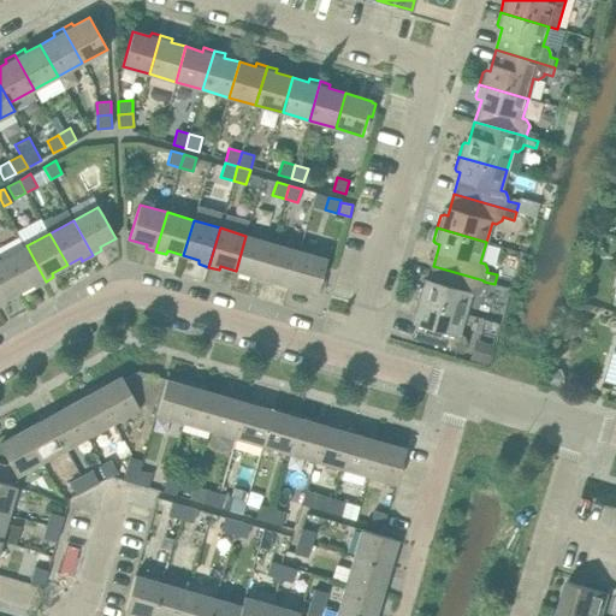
[(261,282),(272,243),(246,236),(236,271),(252,276),(250,279),(261,282)]
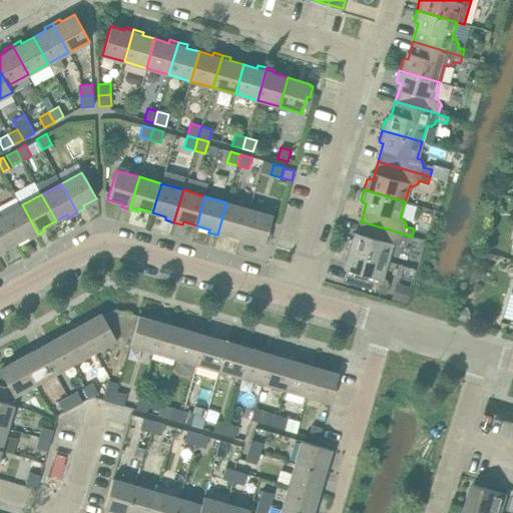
[(240,237),(248,208),(226,202),(217,234),(226,237),(227,234),(240,237)]
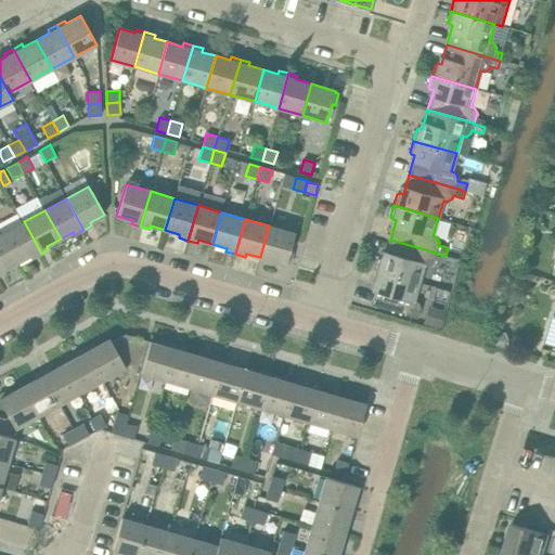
[(41,254),(24,221),(2,233),(17,261),(29,256),(31,259),(41,254)]
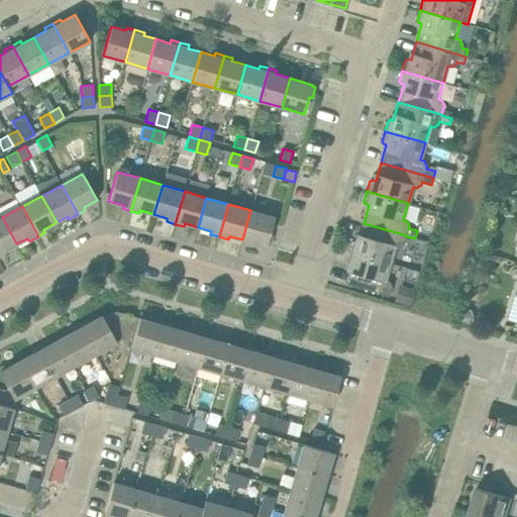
[(274,217),(254,212),(250,210),(242,239),(266,246),(266,245),(270,245),(273,235),(269,234),(274,217)]
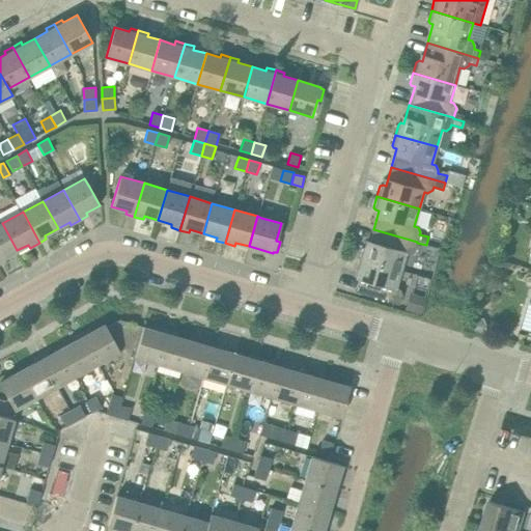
[(3,258),(17,250),(2,223),(0,224),(0,263),(4,261),(3,258)]
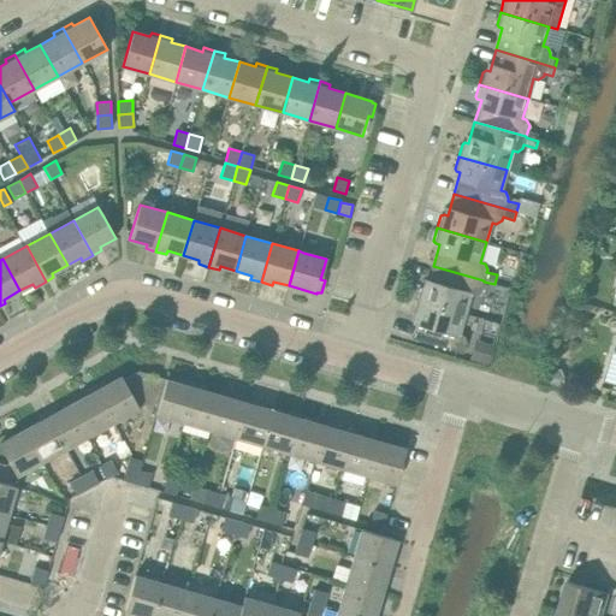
[(484,280),(433,266),(427,288),(422,286),(420,288),(416,300),(465,314),(471,294),(475,296),(480,292),(484,282),(484,280)]
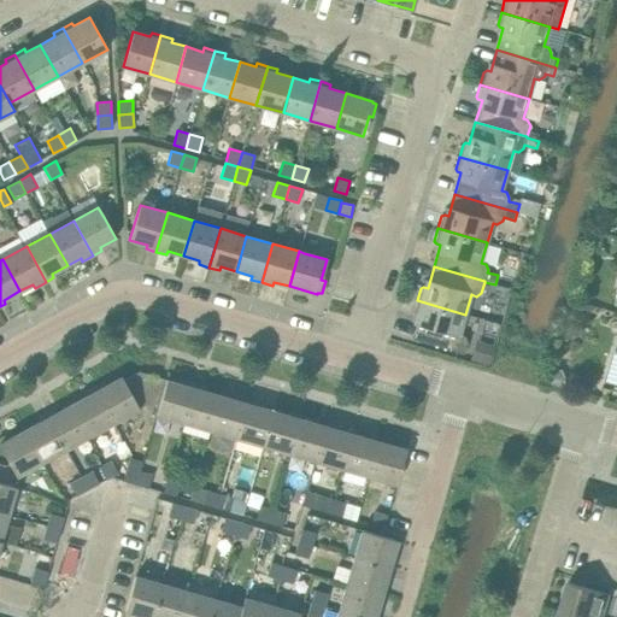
[(459,335),(465,315),(417,300),(413,313),(415,316),(418,317),(412,339),(464,354),(468,342),(464,336),(459,335)]
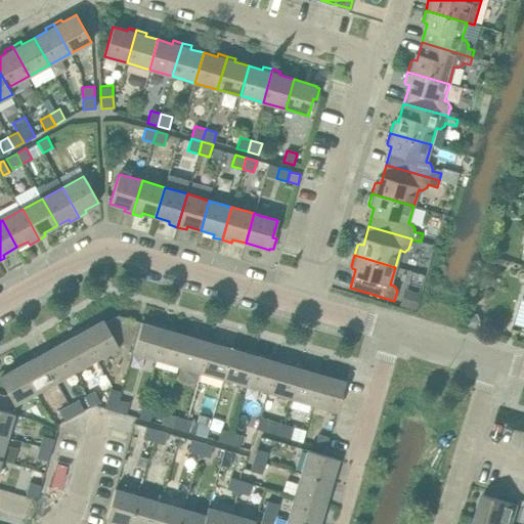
[(403,290),(399,305),(415,310),(419,294),(403,290)]
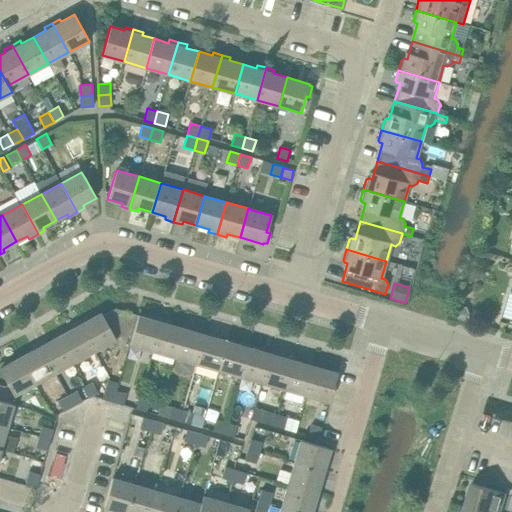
[(459,305),(455,318),(467,322),(469,313),(466,307),(459,305)]
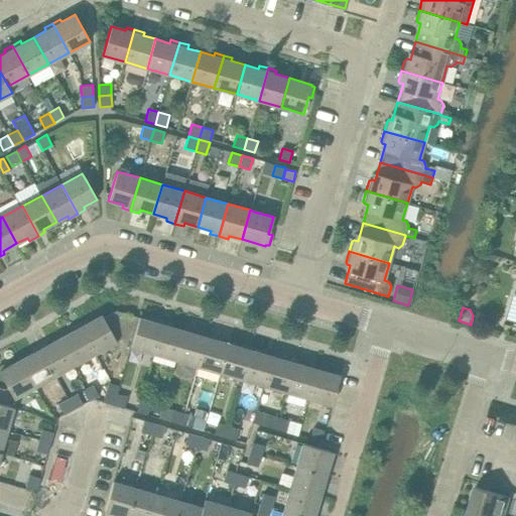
[(132,342),(139,317),(116,310),(103,317),(102,315),(89,323),(87,319),(79,324),(95,354),(122,339),(132,342)]
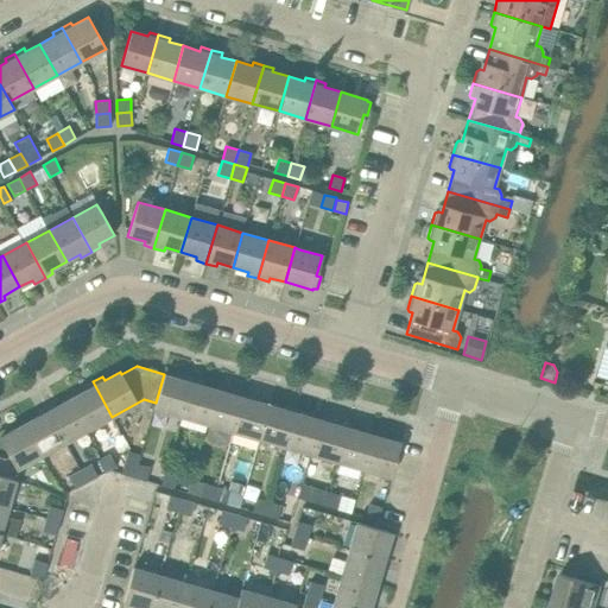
[(181,417),(192,378),(182,375),(181,379),(164,374),(156,403),(153,409),(181,417)]
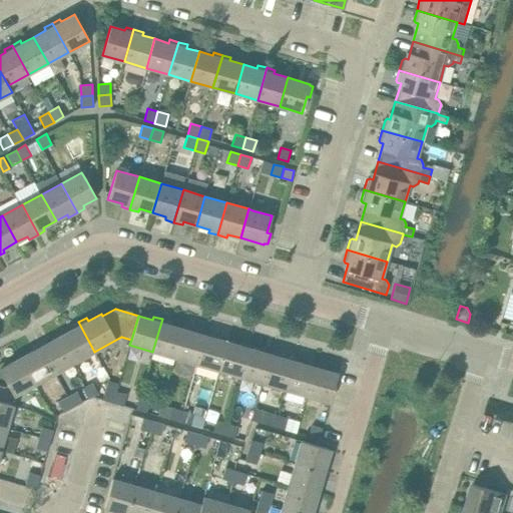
[(174,358),(183,329),(170,325),(170,322),(162,319),(152,352),(174,358)]
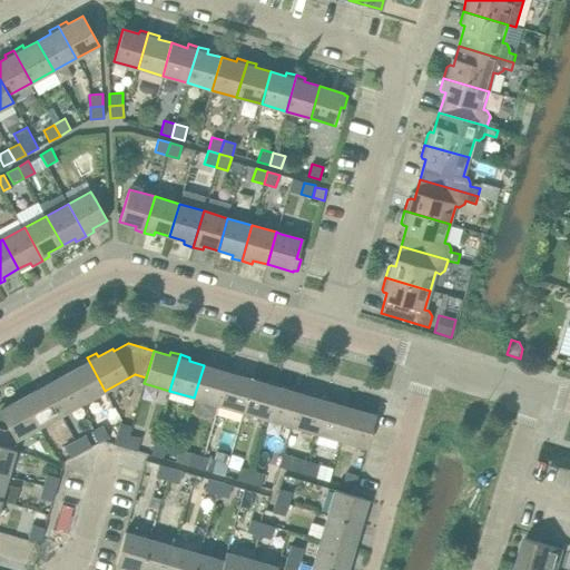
[(105,391),(87,357),(78,362),(80,365),(67,373),(82,403),(105,391)]
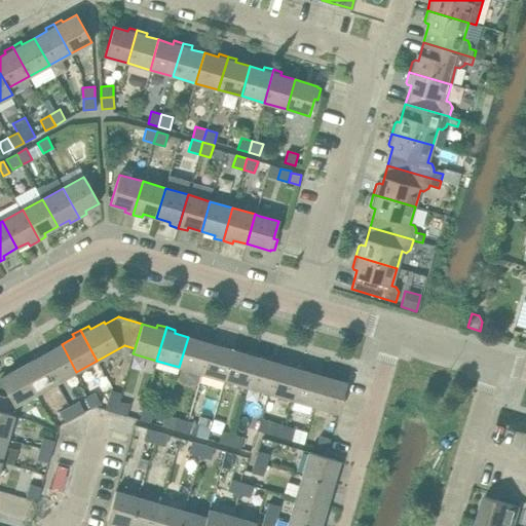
[(201,374),(212,340),(202,338),(201,341),(188,337),(179,367),(201,374)]
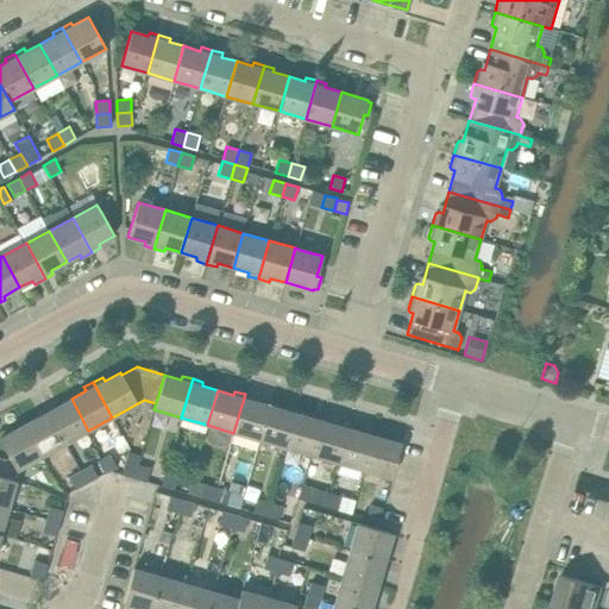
[(259,440),(269,406),(253,401),(255,397),(245,394),(233,433),(259,440)]
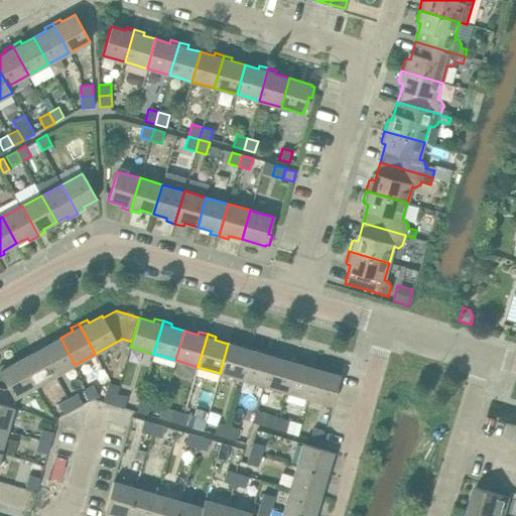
[(75,365),(60,338),(48,345),(46,342),(38,346),(54,376),(75,365)]
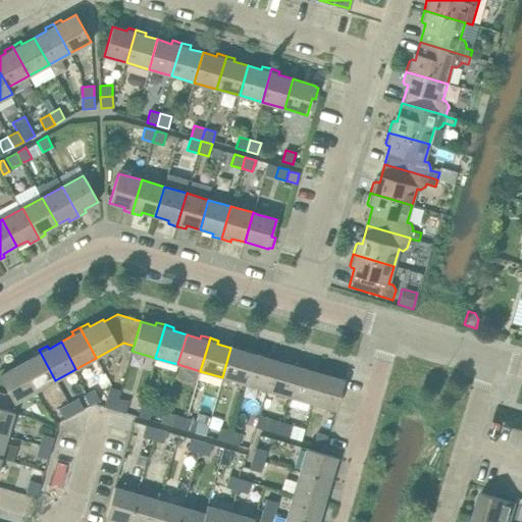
[(253,354),(254,354),(255,351),(246,348),(245,352),(230,348),(222,377),(245,383),(253,354)]
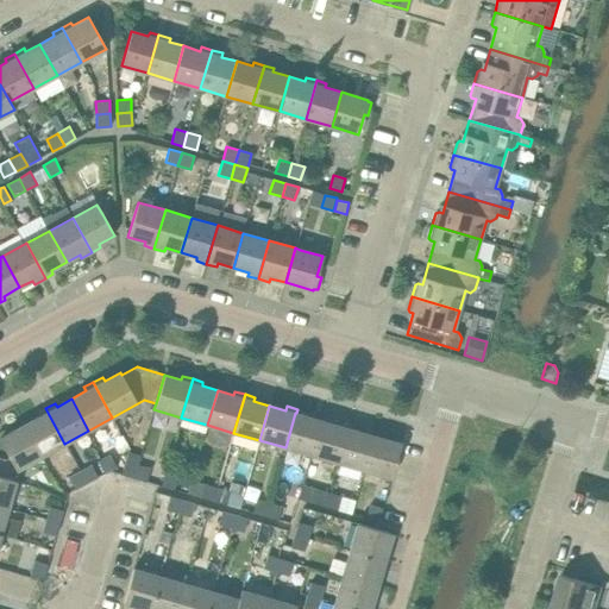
[(64,444),(45,408),(36,413),(38,416),(24,425),(41,457),(64,444)]
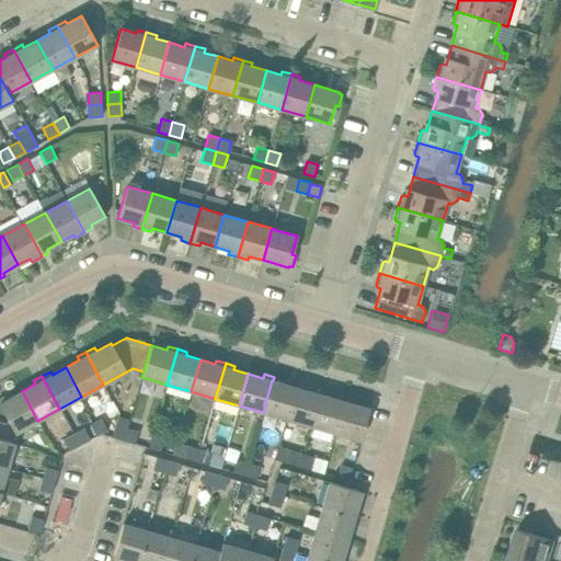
[(287,420),(297,384),(288,381),(287,385),(273,380),(272,380),(263,412),(287,420)]
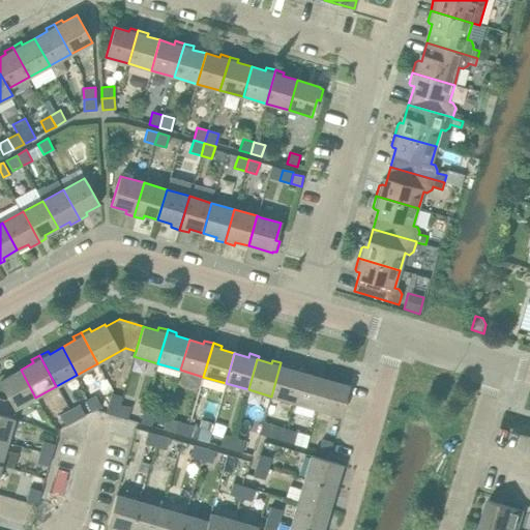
[(294,403),(302,373),(289,369),(290,365),(281,362),(271,396),(294,403)]
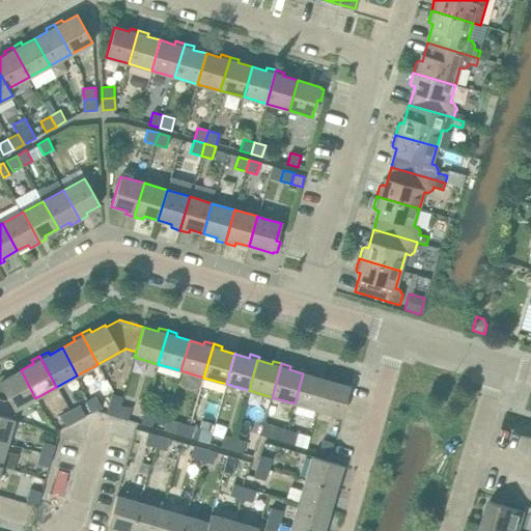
[(35,398),(21,370),(8,378),(6,374),(0,378),(0,384),(7,398),(0,402),(0,415),(6,417),(7,413),(14,410),(35,398)]
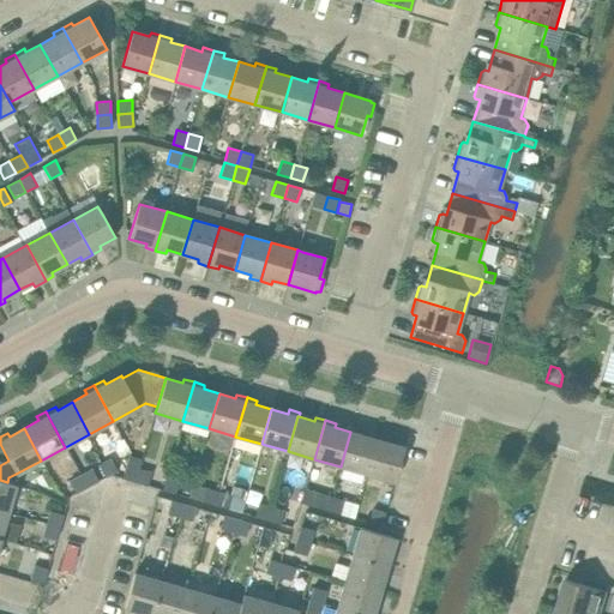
[(367,474),(378,435),(367,432),(366,437),(350,432),(341,467),(367,474)]
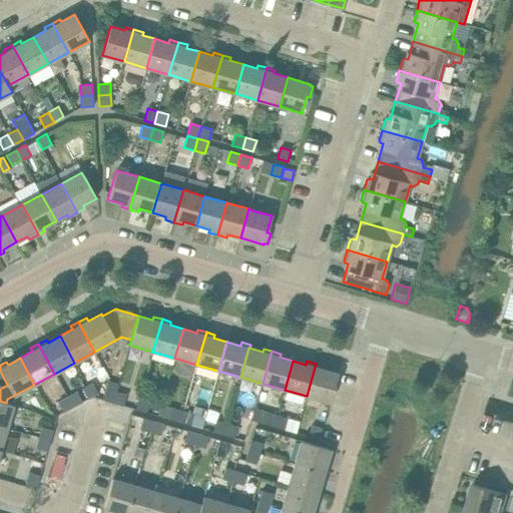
[(330,403),(338,374),(324,370),(325,366),(316,364),(307,396),(310,397),(330,403)]
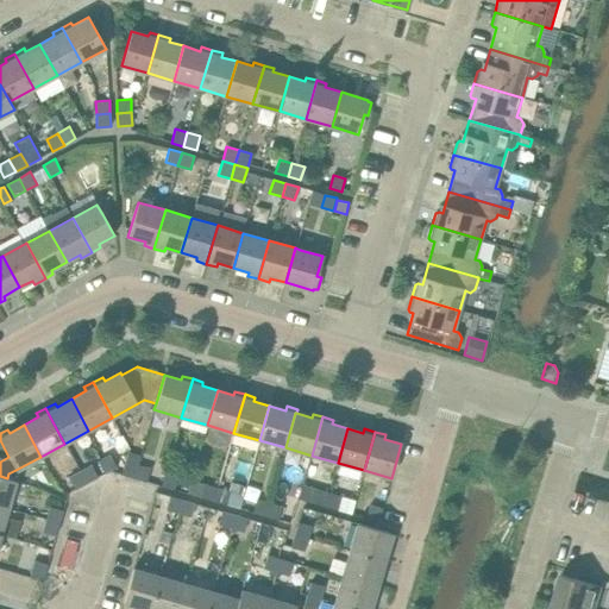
[(135,478),(138,465),(142,456),(129,452),(121,475),(135,478)]
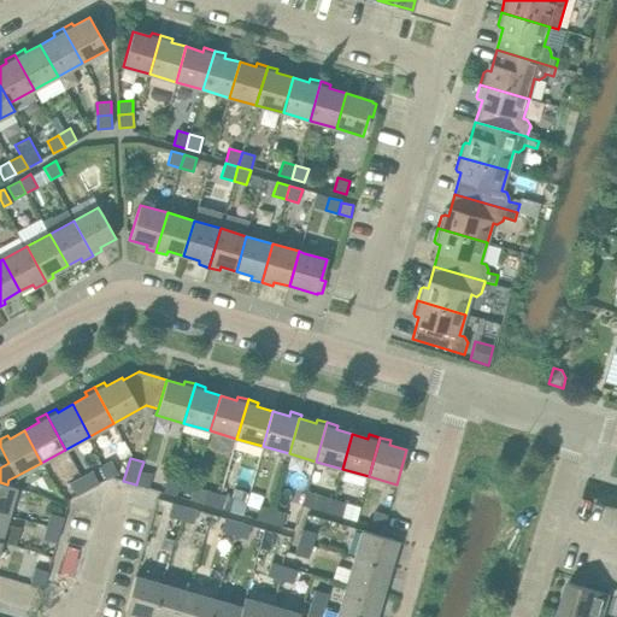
[(99,468),(106,480),(118,474),(111,460),(99,468)]
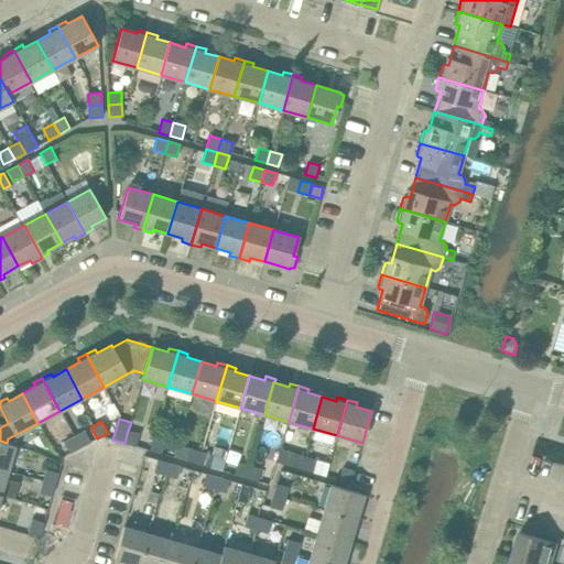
[(84,431),(74,436),(80,447),(90,442),(84,431)]
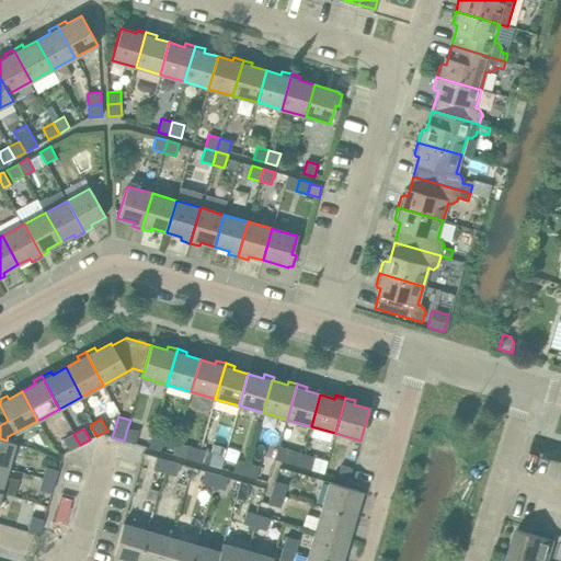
[(138,432),(127,428),(124,441),(135,444),(138,432)]
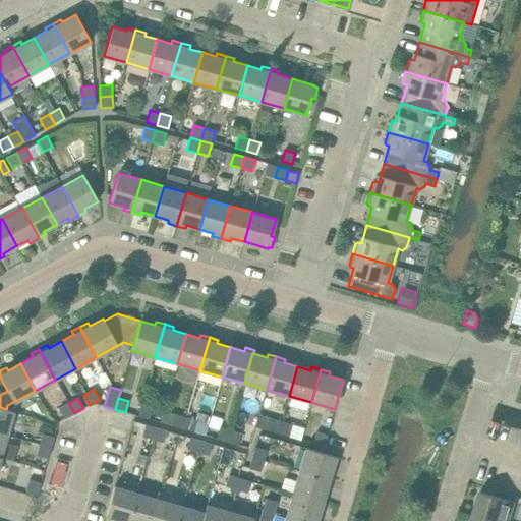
[(74,413),(68,403),(58,408),(64,419),(74,413)]
